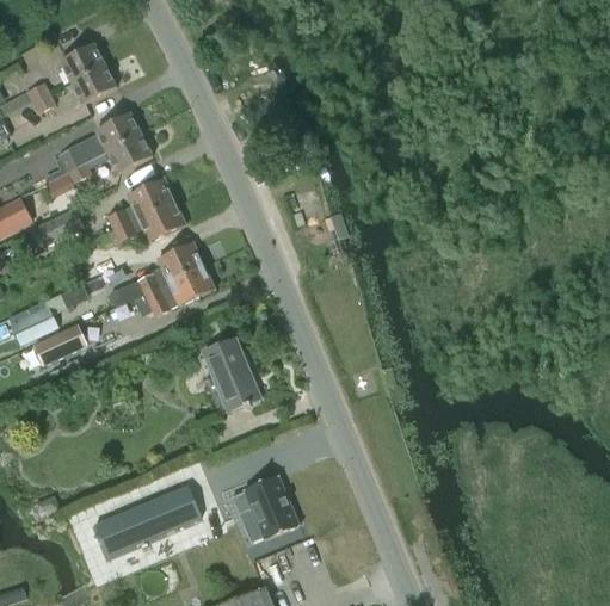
[(105,63),(93,42),(60,60),(71,81),(105,63)]
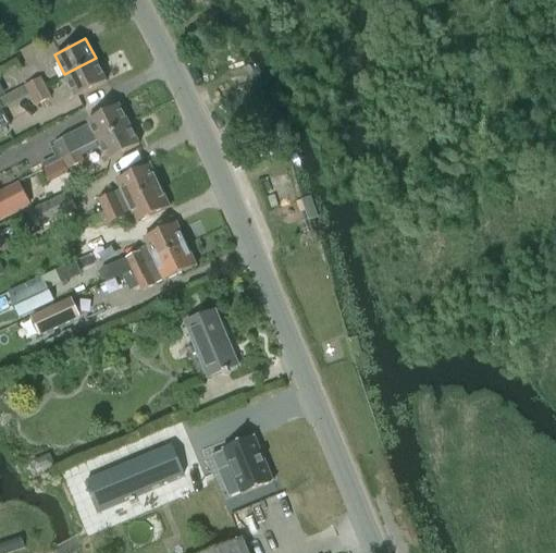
[(75,94),(106,78),(96,58),(64,74),(75,94)]
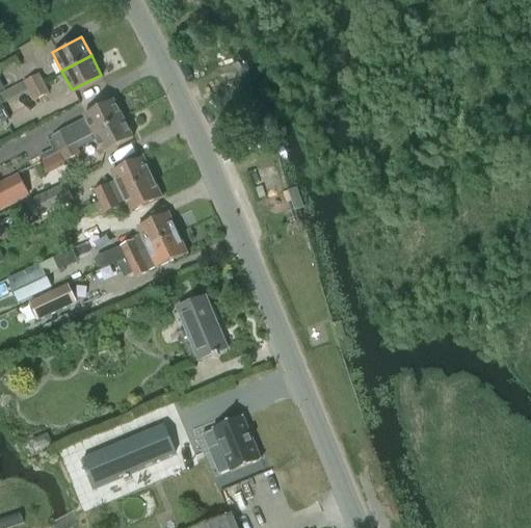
[(43,80),(38,71),(23,79),(27,87),(43,80)]
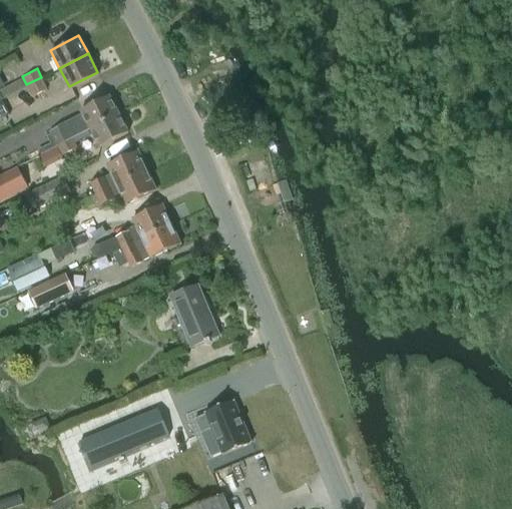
[(78,83),(82,90),(101,79),(97,72),(78,83)]
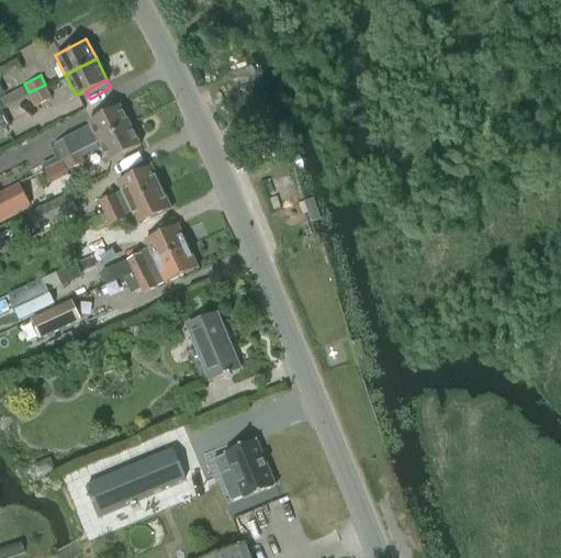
[(29,92),(24,84),(0,96),(0,108),(1,108),(29,92)]
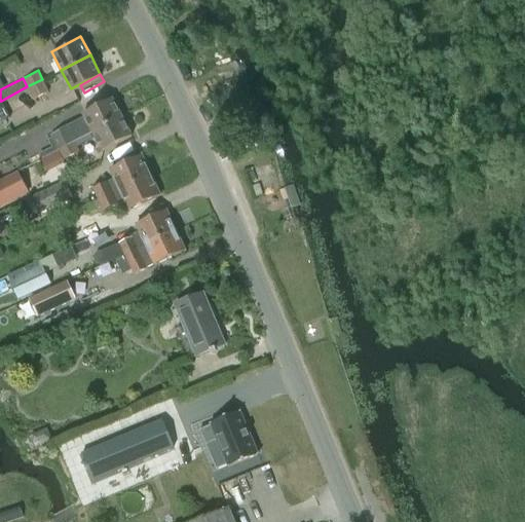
[(32,97),(47,89),(42,79),(27,86),(32,97)]
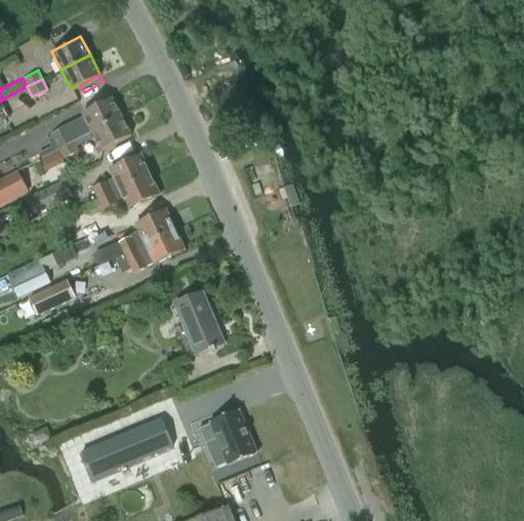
[(91,129),(121,114),(111,95),(82,111),(84,115),(49,132),(56,147),(74,138),(91,129)]
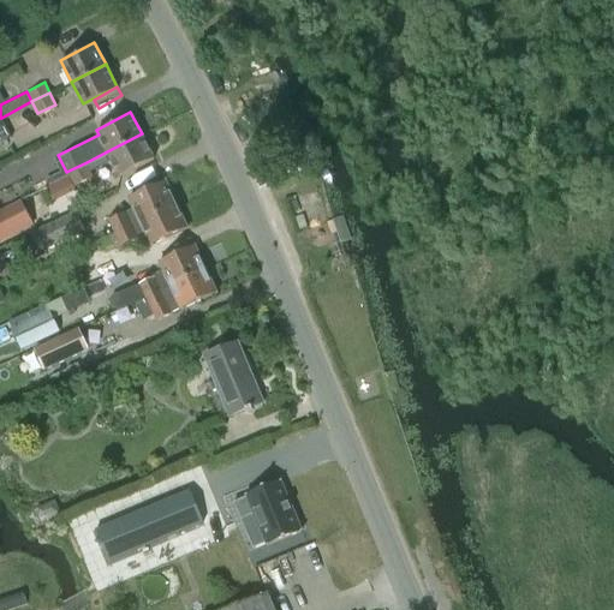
[(0,138),(10,133),(1,118),(0,118),(0,138)]
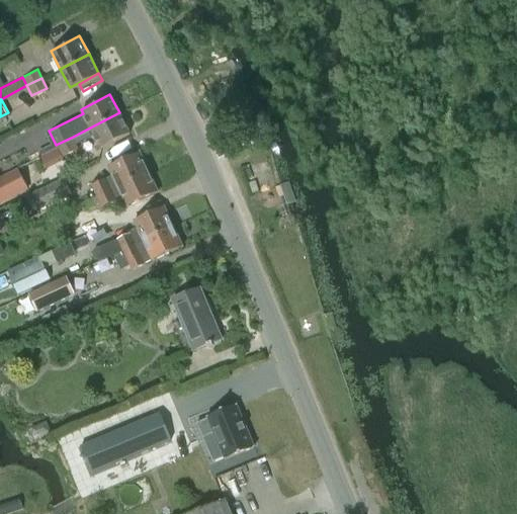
[(119,112),(90,127),(100,146),(128,132),(119,112)]
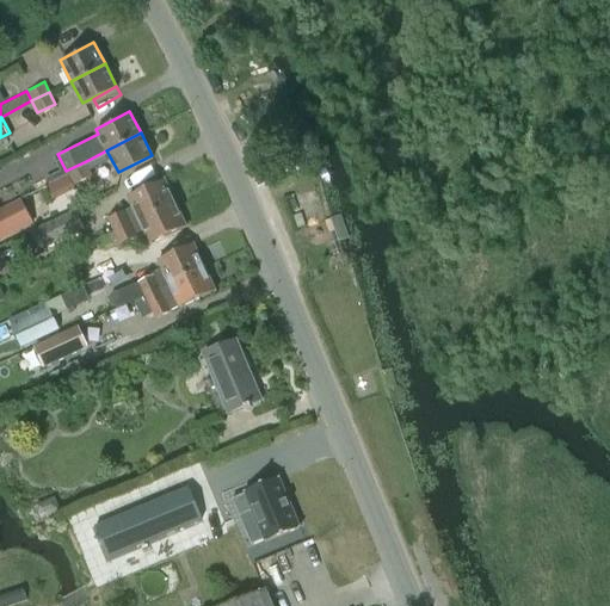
[(67,173),(72,183),(92,173),(86,161),(66,171),(67,173)]
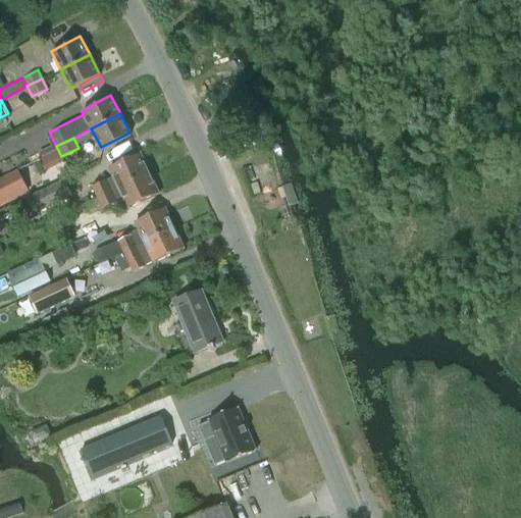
[(98,195),(149,171),(140,151),(110,165),(114,174),(93,185),(98,195)]
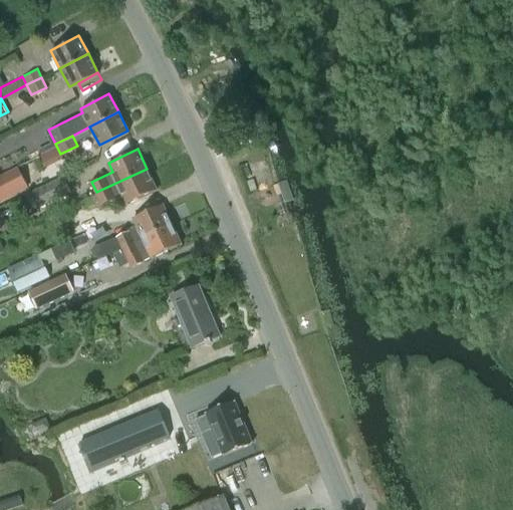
[(16,166),(0,174),(0,199),(26,186),(16,166)]
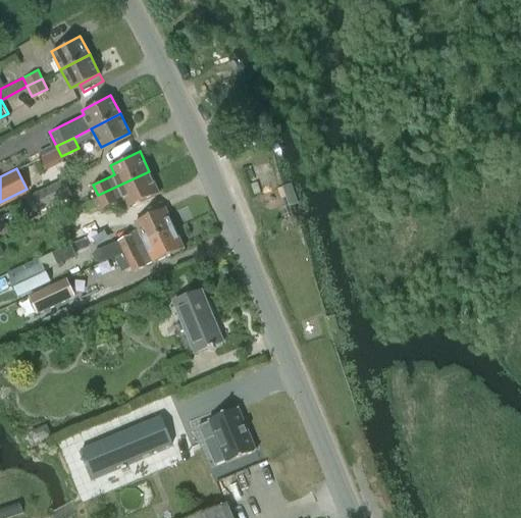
[(149,171),(98,195),(103,206),(123,196),(128,205),(158,191),(149,171)]
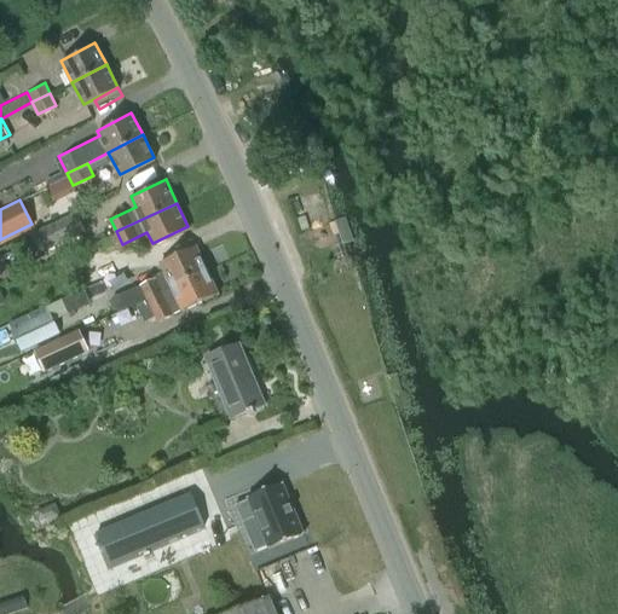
[(76,210),(30,232),(39,250),(85,229),(76,210)]
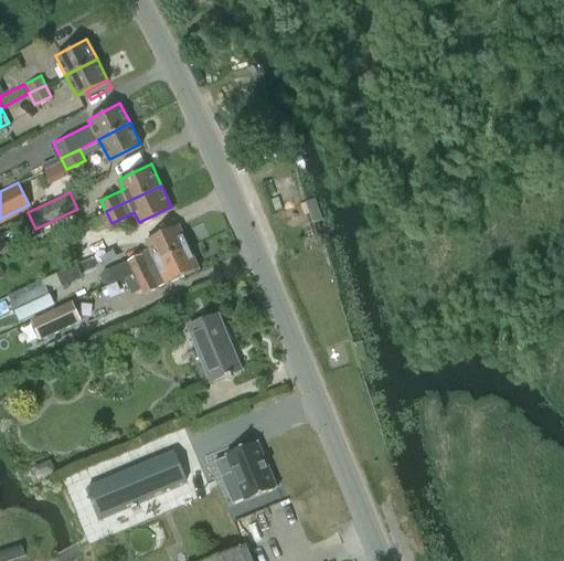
[(134,271),(189,244),(179,223),(146,239),(150,249),(129,258),(134,270),(134,271)]
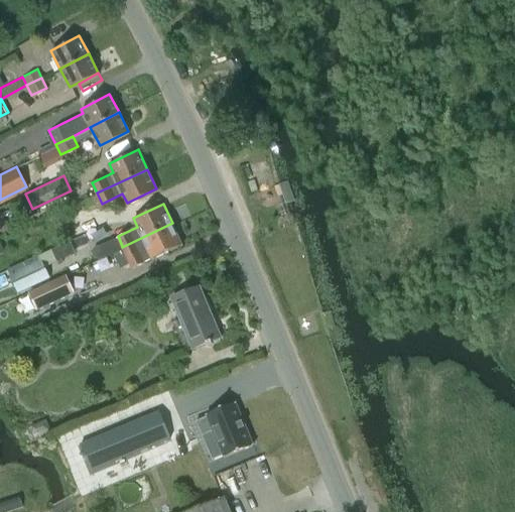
[(60,210),(53,212),(57,224),(65,221),(60,210)]
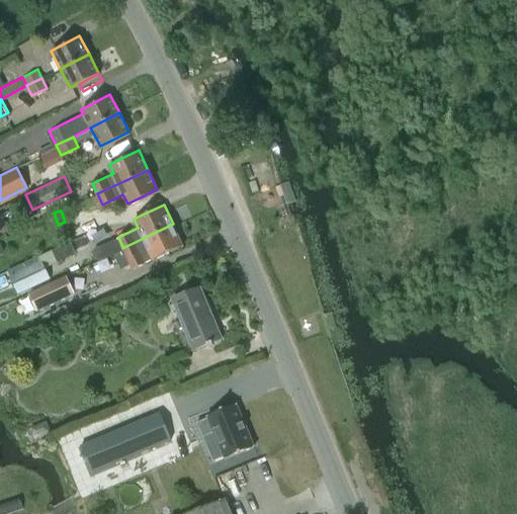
[(182,244),(173,224),(122,248),(122,247),(112,252),(120,268),(130,264),(132,268),(182,244)]
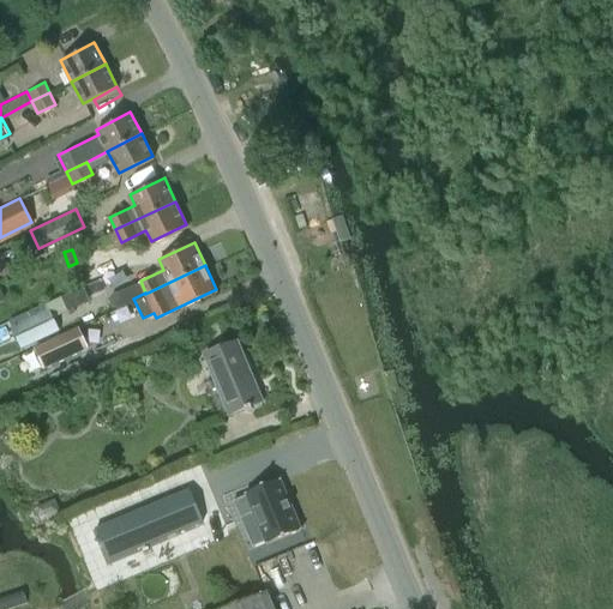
[(140,281),(116,291),(121,305),(133,299),(145,293),(140,281)]
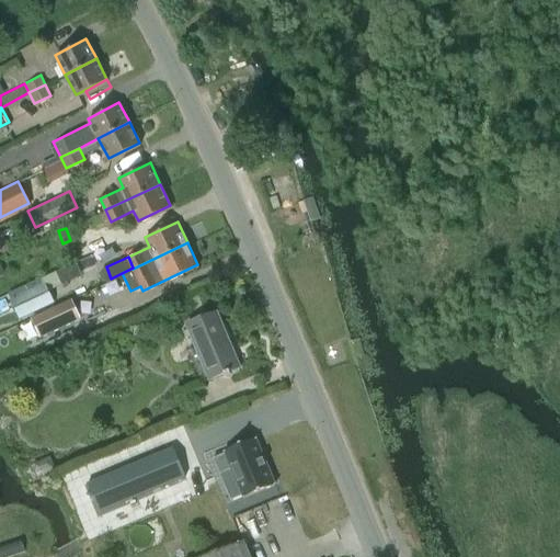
[(75,260),(55,270),(61,282),(80,273),(75,260)]
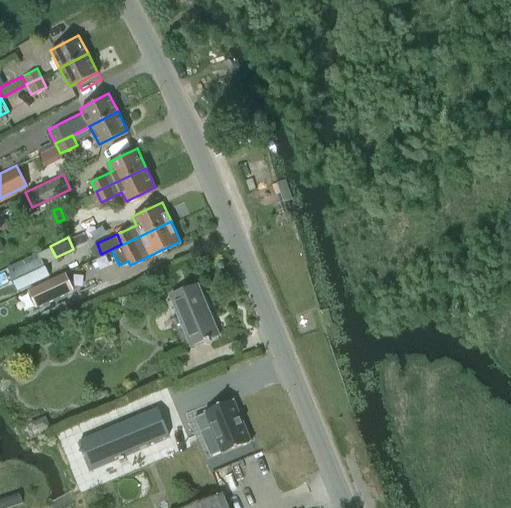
[(40,256),(9,271),(17,288),(48,274),(40,256)]
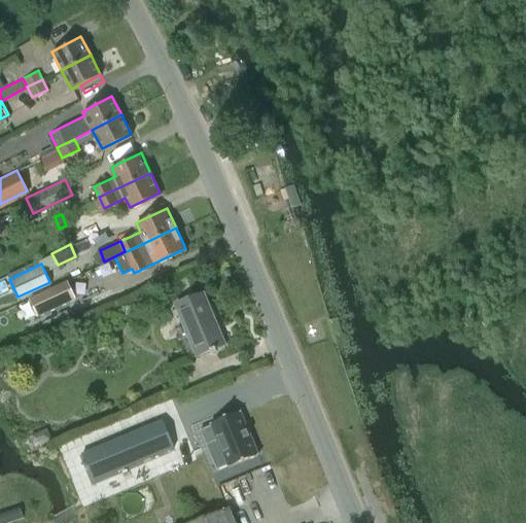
[(66,279),(29,297),(37,315),(75,298),(66,279)]
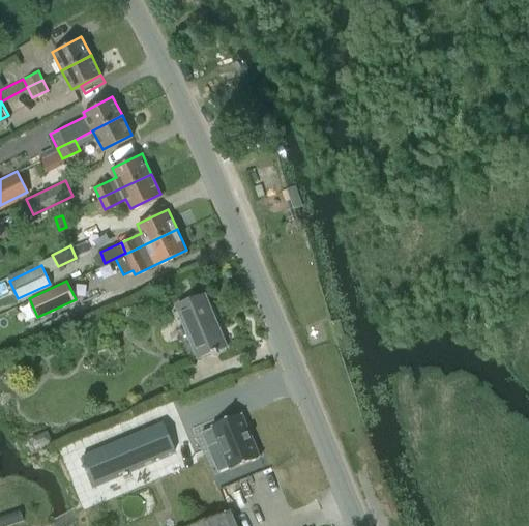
[(205,292),(176,304),(198,357),(213,351),(213,353),(218,351),(217,349),(228,345),(205,292)]
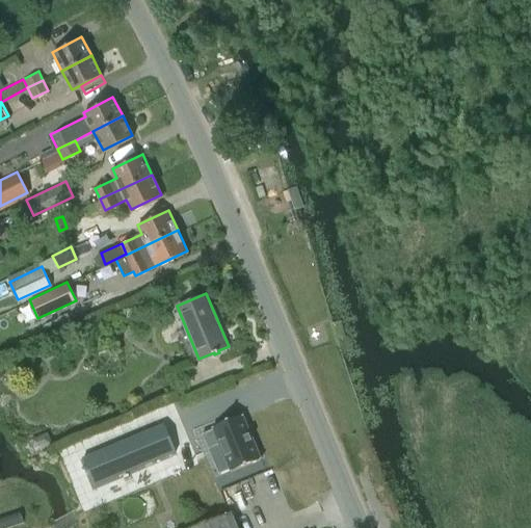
[(212,427),(201,432),(207,447),(218,442),(230,468),(259,455),(259,454),(242,414),(212,426),(212,427)]
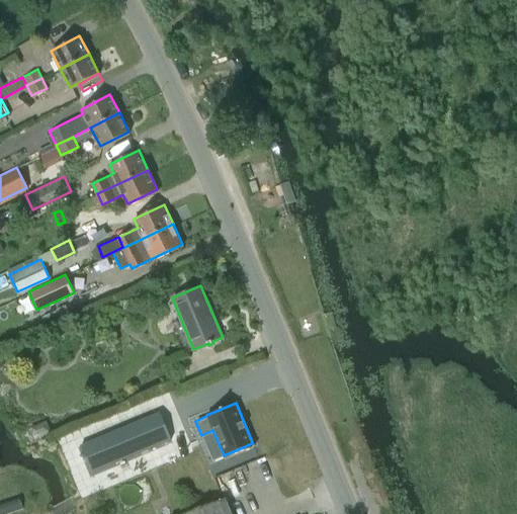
[(159,411),(79,444),(90,470),(170,437),(159,411)]
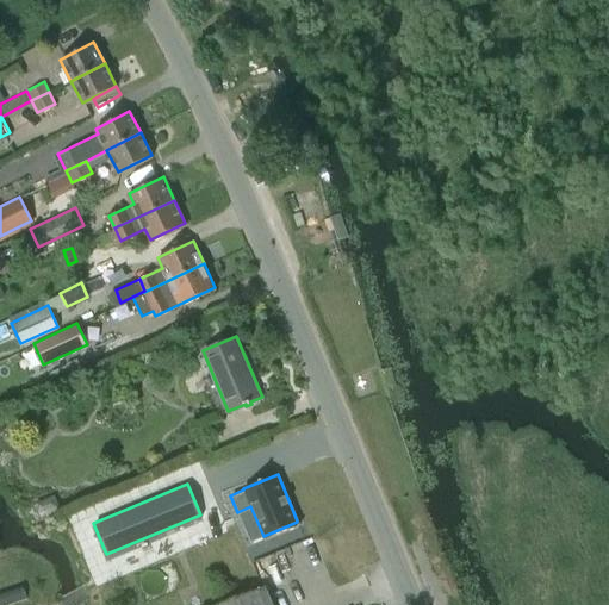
[(60,506),(55,492),(35,501),(41,515),(60,506)]
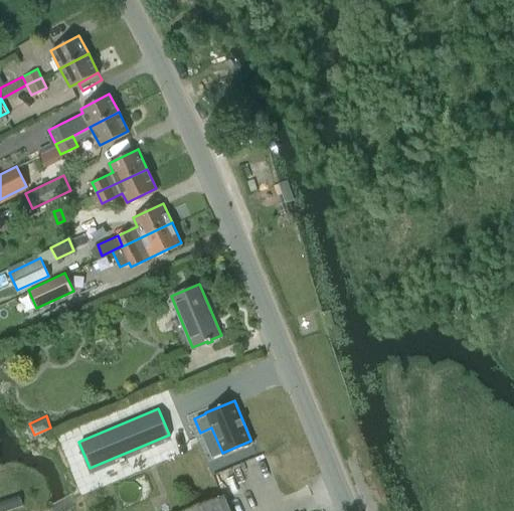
[(17,491),(0,497),(0,510),(21,503),(17,491)]
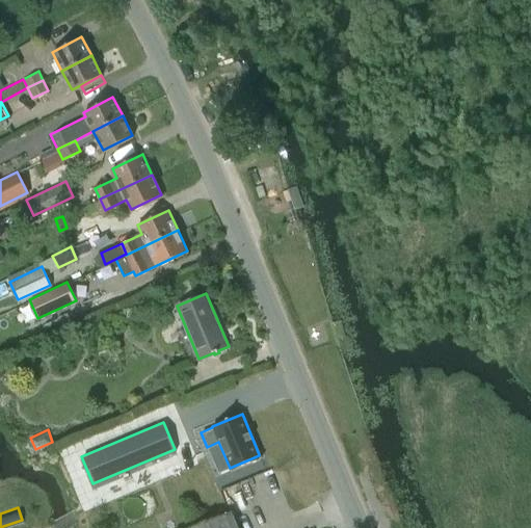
[(237,527),(231,511),(191,527),(237,527)]
